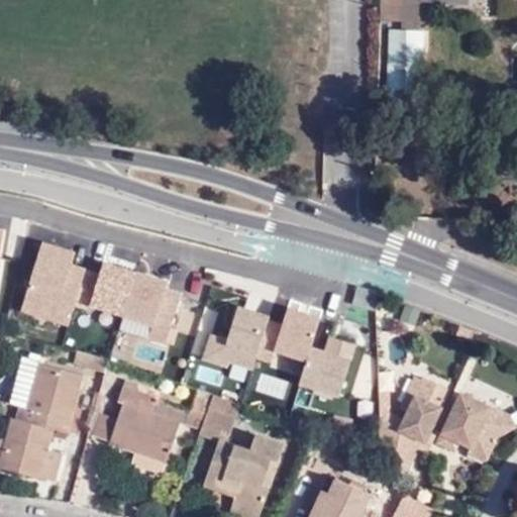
[(382,0),(381,16),(400,16),(399,0),(382,0)]
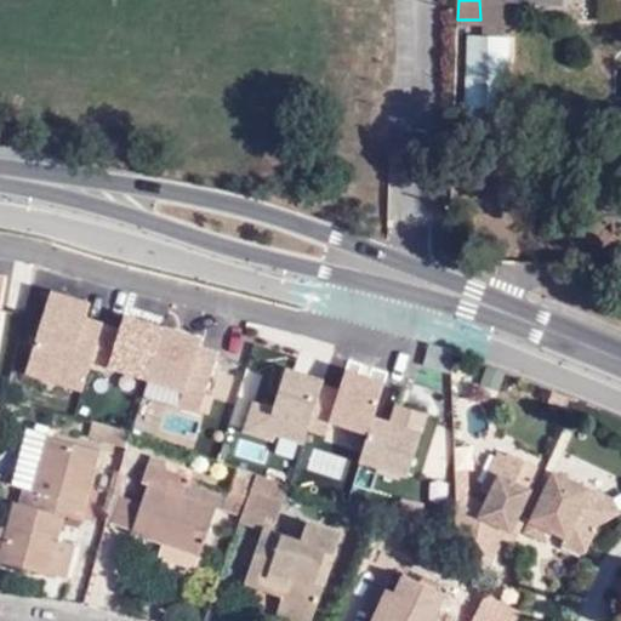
[(466,33),(465,108),(510,108),(510,33),(466,33)]
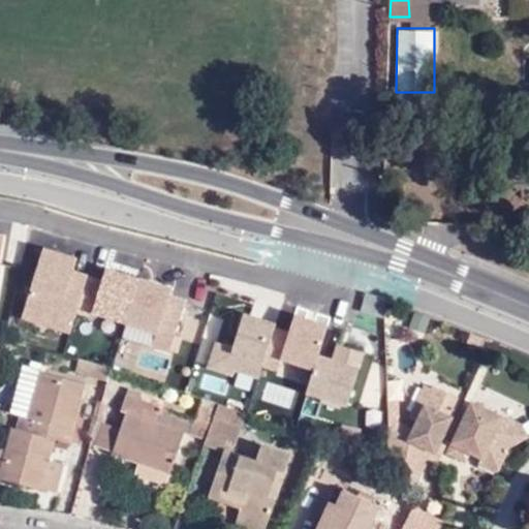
[(89,275),(73,270),(78,257),(42,246),(20,317),(69,333),(89,275)]
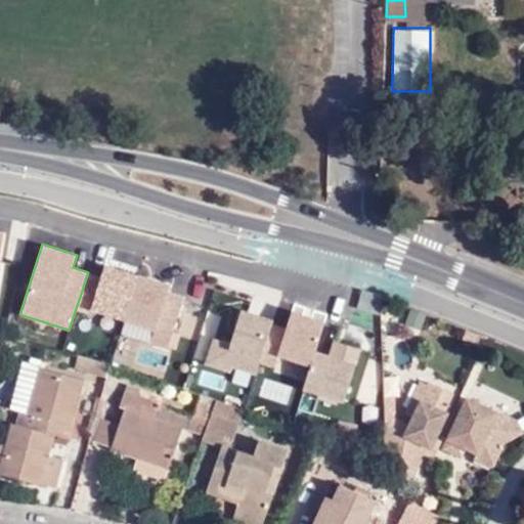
[(90,307),(127,317),(139,273),(102,263),(90,307)]
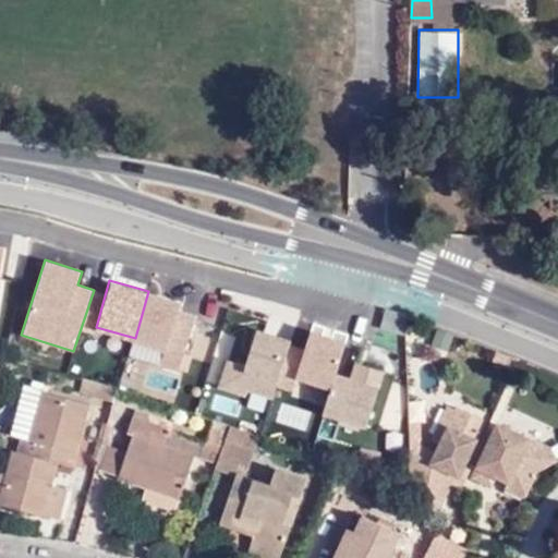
[(144,346),(162,350),(158,366),(181,372),(196,319),(154,307),(144,346)]
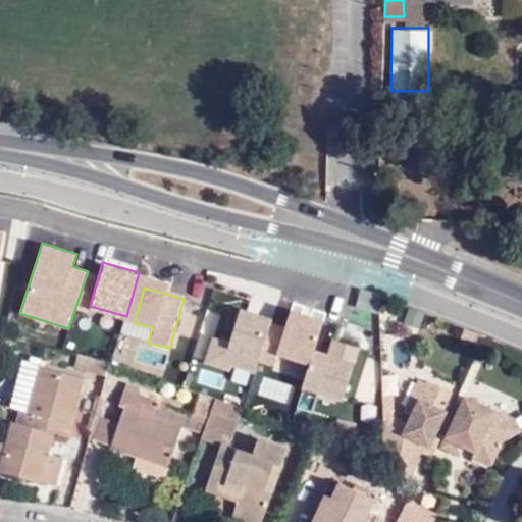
[(212,334),(204,358),(254,375),(274,316),(241,305),(228,341),(212,334)]
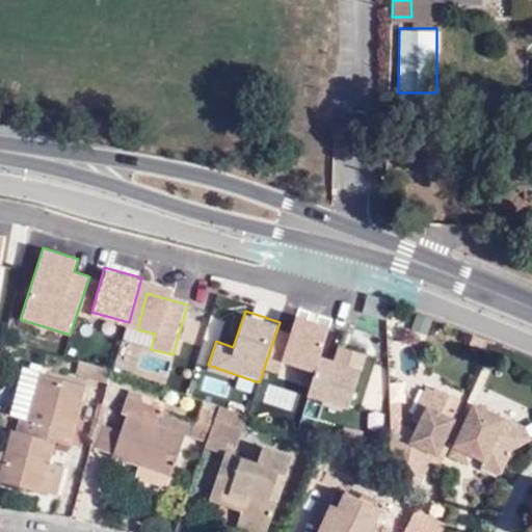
[(336,355),(362,364),(366,352),(339,344),(336,355)]
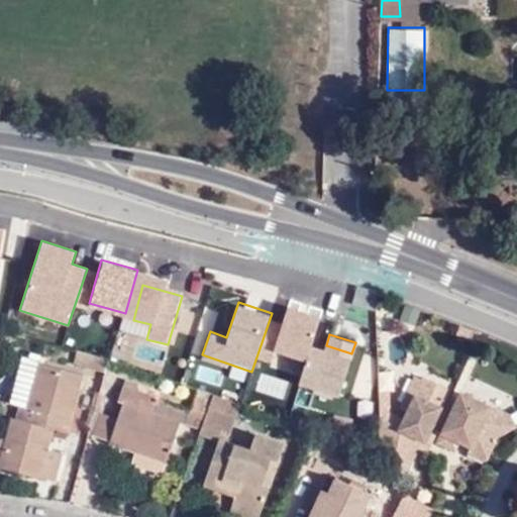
[(308,414),(316,389),(338,397),(352,356),(312,343),(290,408),(308,414)]
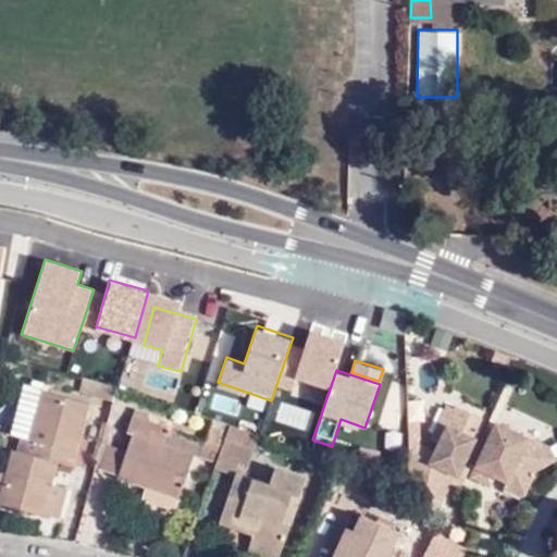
[(29,438),(41,392),(33,388),(26,412),(20,411),(14,435),(22,437),(29,438)]
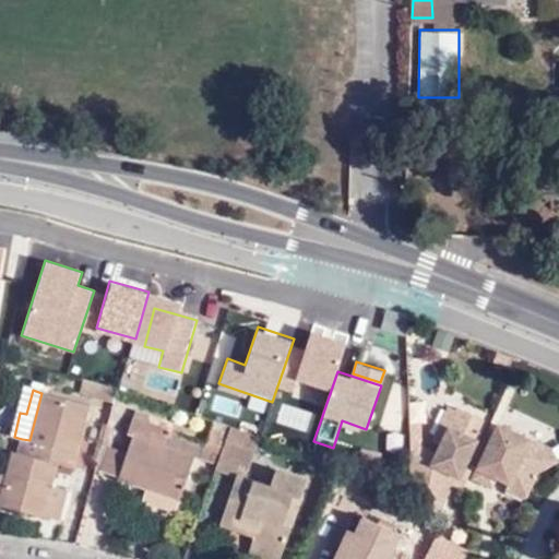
[(91,406),(42,393),(30,440),(22,439),(19,452),(13,452),(0,500),(0,506),(43,518),(44,515),(59,520),(67,490),(59,488),(57,478),(60,465),(66,466),(70,452),(76,454),(91,406)]
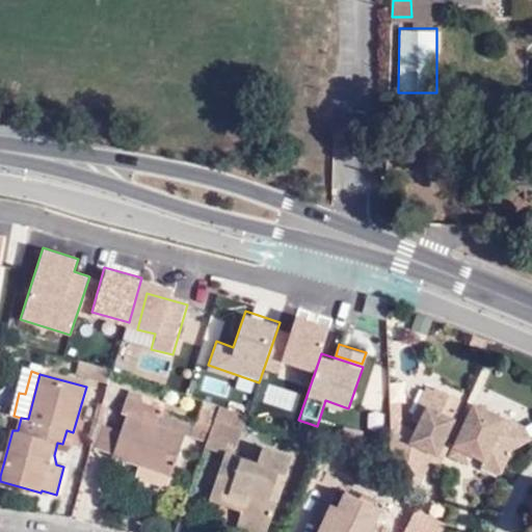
[(436,454),(443,442),(462,401),(437,388),(436,392),(420,423),(416,431),(413,440),(392,429),(393,466),(420,479),(429,460),(430,461),(434,453),(436,454)]
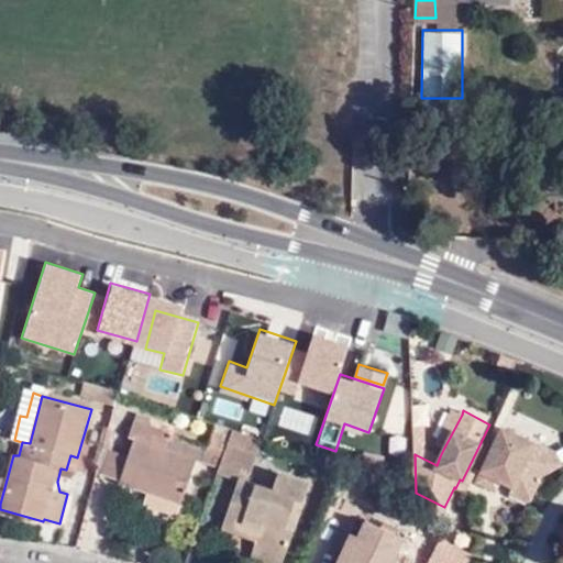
[(444,448),(462,415),(453,410),(437,443),(444,448)]
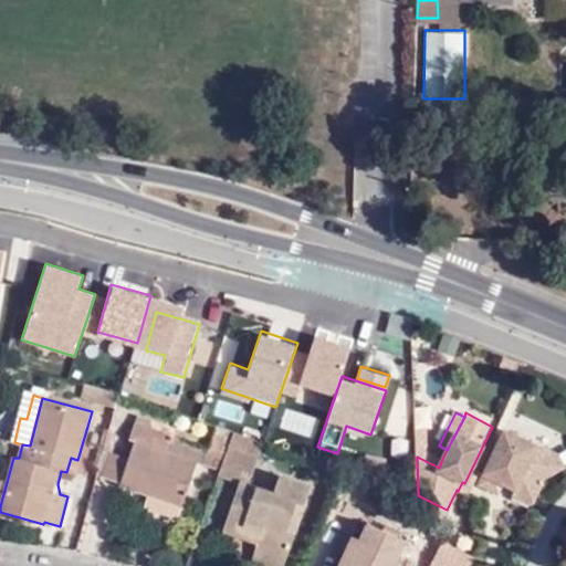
[(132,460),(123,485),(152,495),(182,507),(198,463),(167,452),(173,438),(150,429),(153,423),(139,418),(130,439),(137,441),(132,460)]
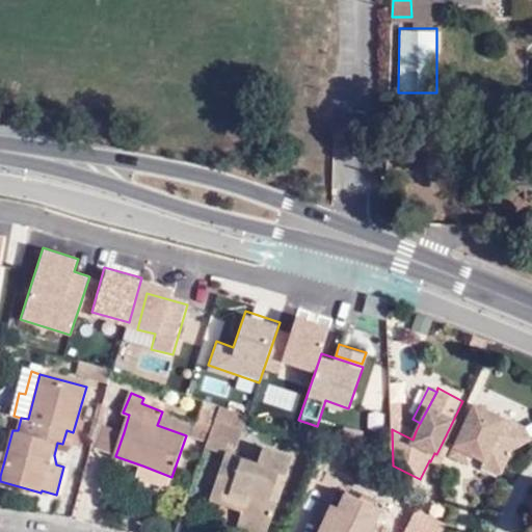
[(164,405),(143,398),(141,403),(162,411),(164,405)]
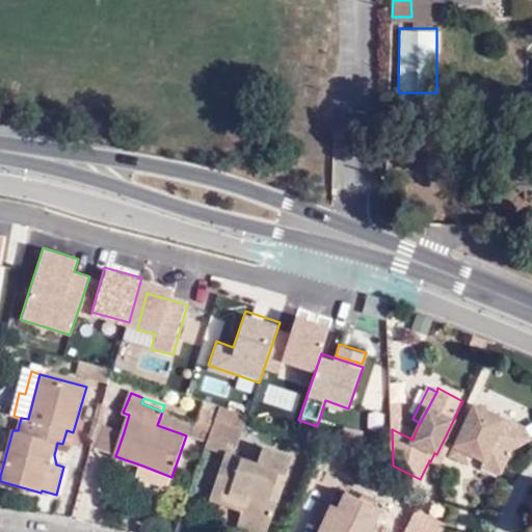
[(392,419),(401,420),(400,401),(391,401),(392,419)]
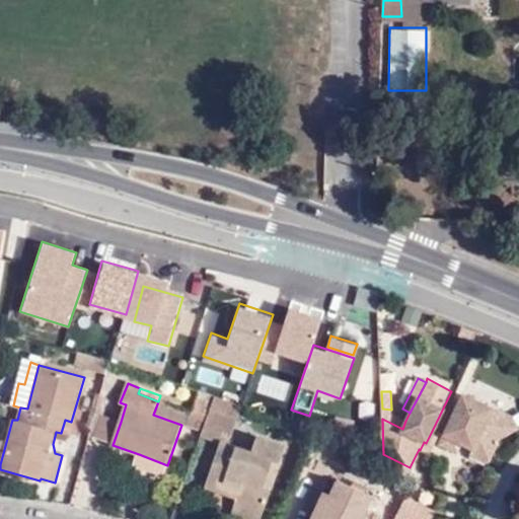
[(502,437),(518,428),(511,416),(463,394),(454,416),(460,419),(451,437),(461,442),(473,448),(471,451),(491,461),(502,437)]
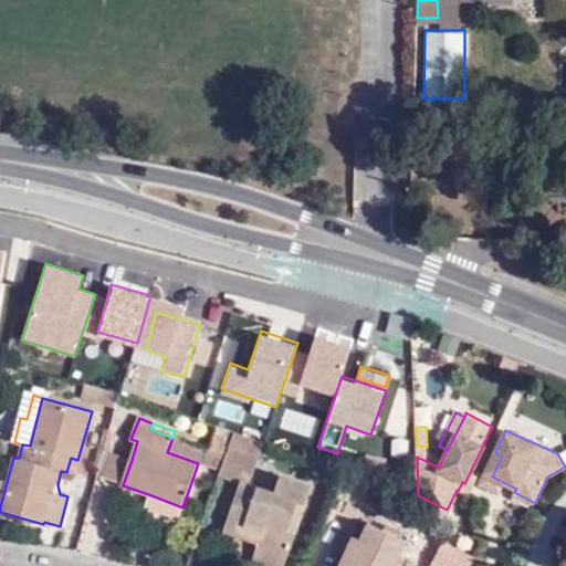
[(262,453),(265,444),(234,432),(231,441),(229,448),(247,453),(249,448),(262,453)]
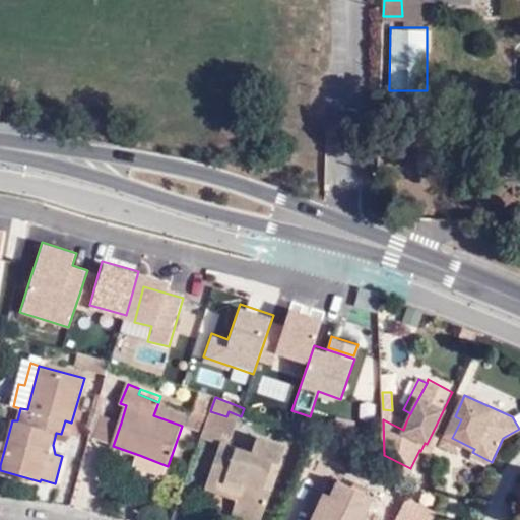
[(203,432),(210,411),(212,405),(197,400),(189,427),(203,432)]
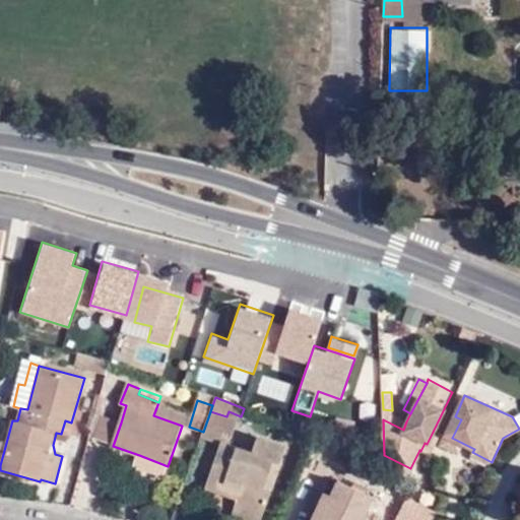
[(188,411),(158,402),(153,415),(182,426),(188,411)]
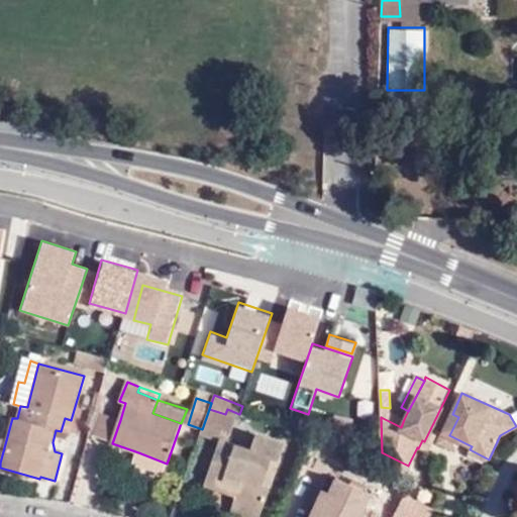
[(89,424),(93,407),(80,404),(76,421),(89,424)]
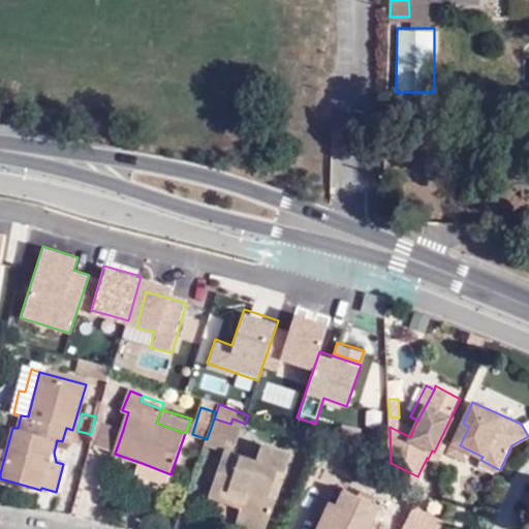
[(410,437),(413,429),(390,417),(390,427),(410,437)]
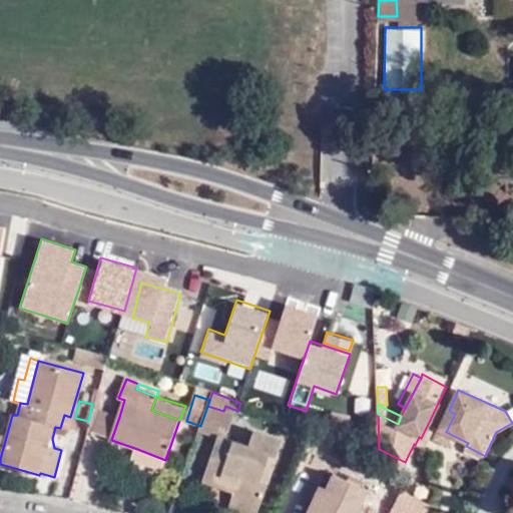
[(227,439),(237,411),(225,406),(223,411),(207,406),(200,426),(199,431),(219,437),(227,439)]
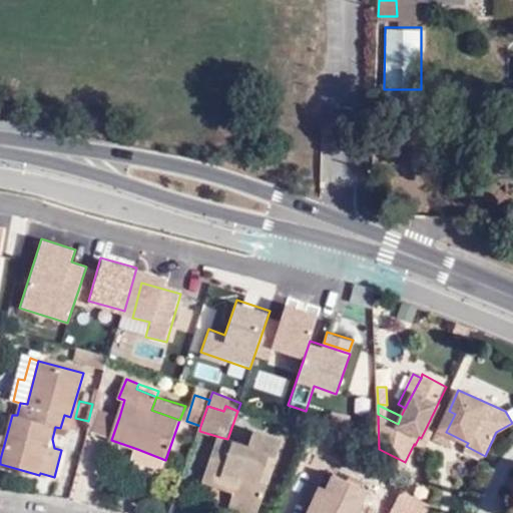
[(94,407),(88,431),(111,440),(119,417),(94,407)]
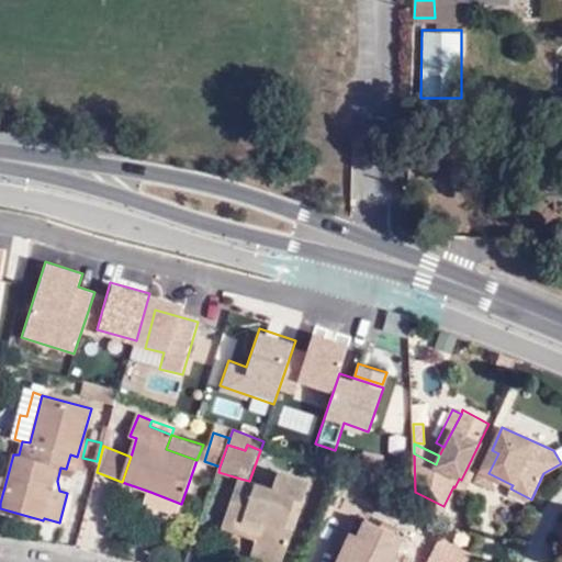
[(498,453),(492,450),(478,479),(494,489),(499,479),(489,473),(498,453)]
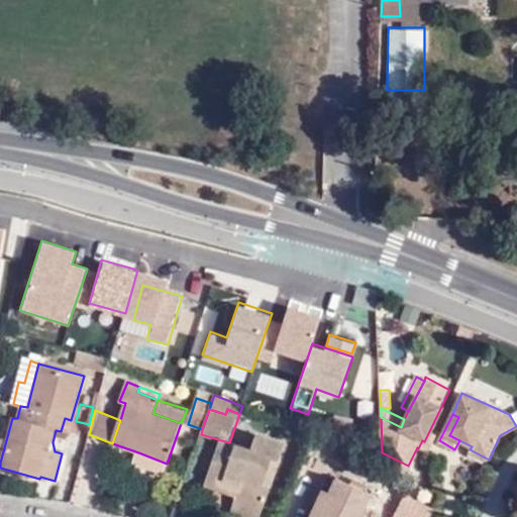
[(68,433),(71,420),(65,418),(61,431),(68,433)]
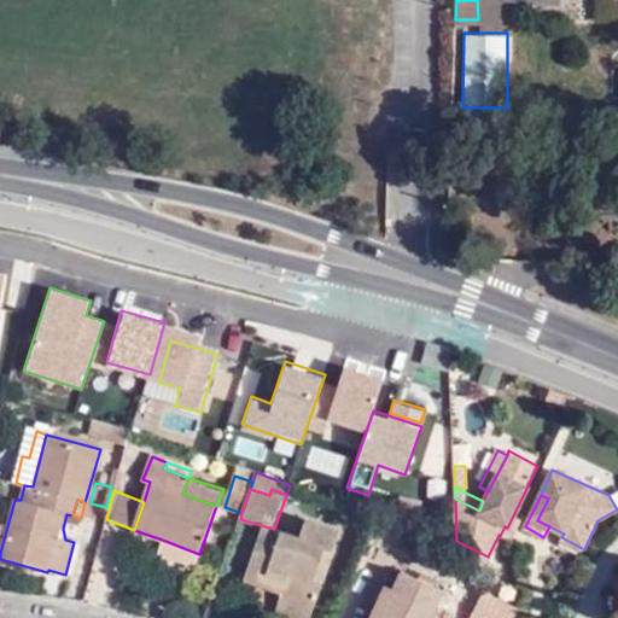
[(522,517),(514,513),(507,528),(505,526),(500,536),(509,541),(522,517)]
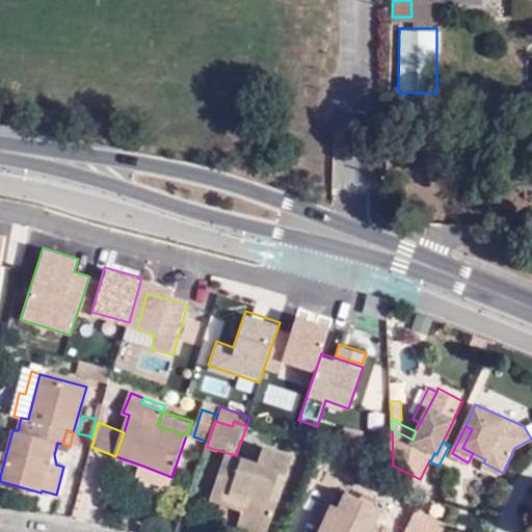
[(260,463),(236,455),(228,453),(211,499),(243,509),(239,522),(266,531),(292,457),(265,448),(260,463)]
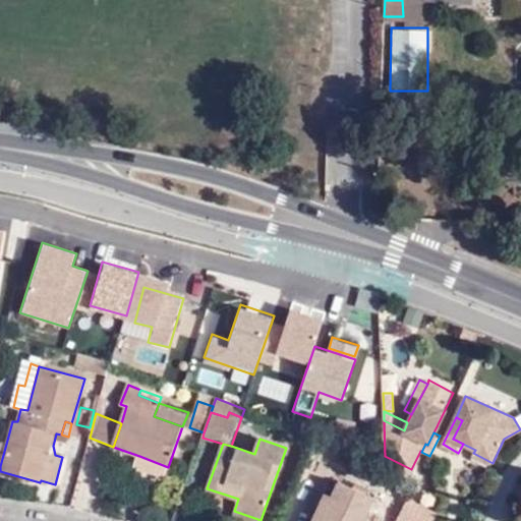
[(168,467),(139,456),(134,469),(164,480),(168,467)]
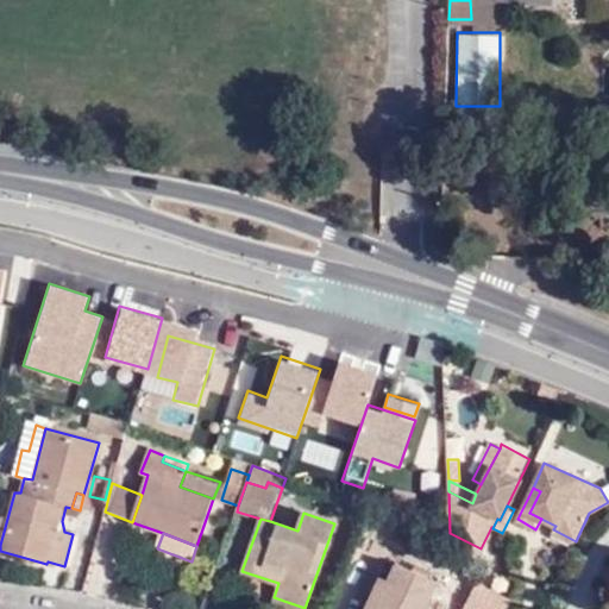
[(420,608),(433,582),(394,563),(385,582),(374,608),(371,608),(365,607),(364,608),(420,608)]
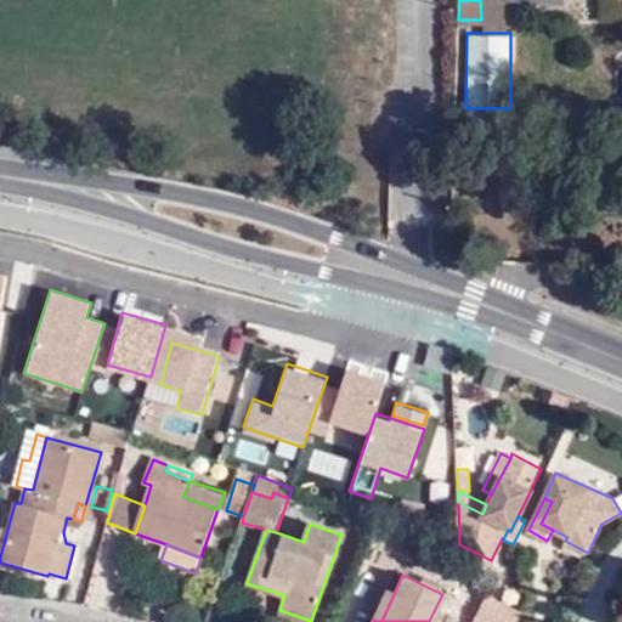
[(379,621),(382,621),(394,594),(385,591),(373,620),(379,621)]
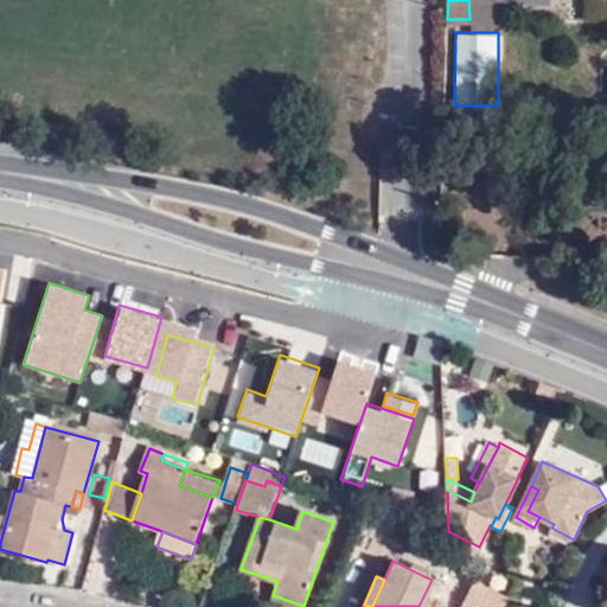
[(462,606),(480,606),(487,588),(473,582),(462,606)]
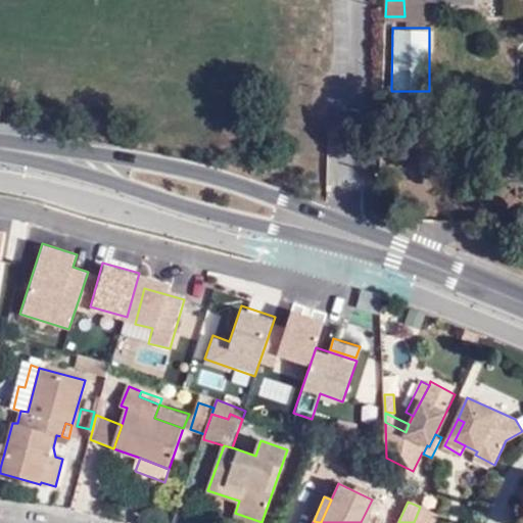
[(420,507),(414,522),(433,522),(437,515),(420,507)]
